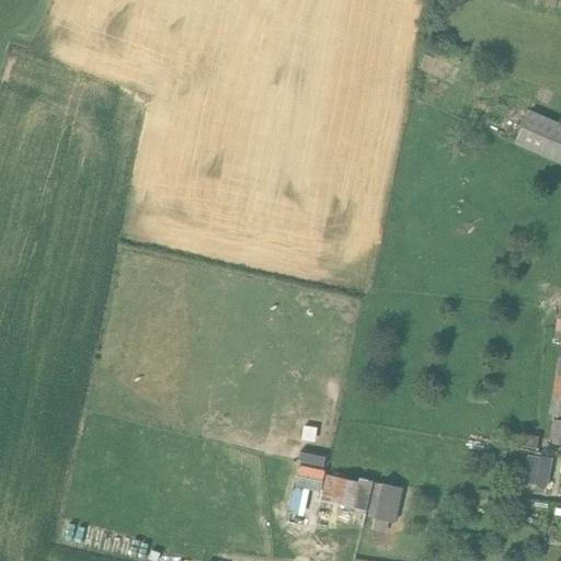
[(560,163),(560,124),(529,111),(515,144),(560,163)]
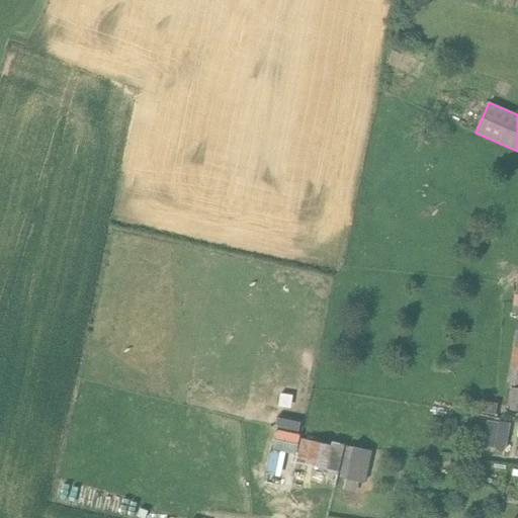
[(517,411),(517,386),(513,385),(509,410),(517,411)]
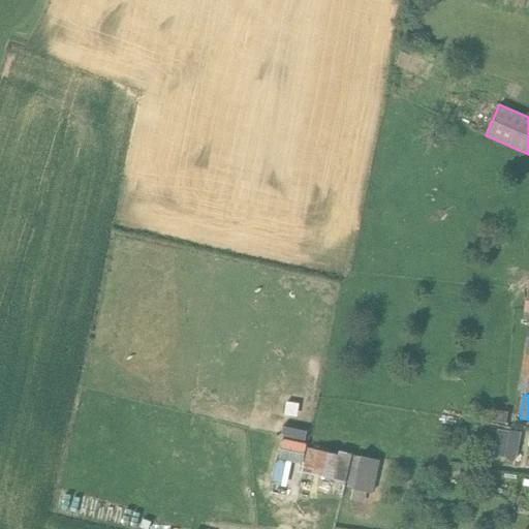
[(507,412),(506,412),(493,409),(491,422),(506,425),(507,412)]
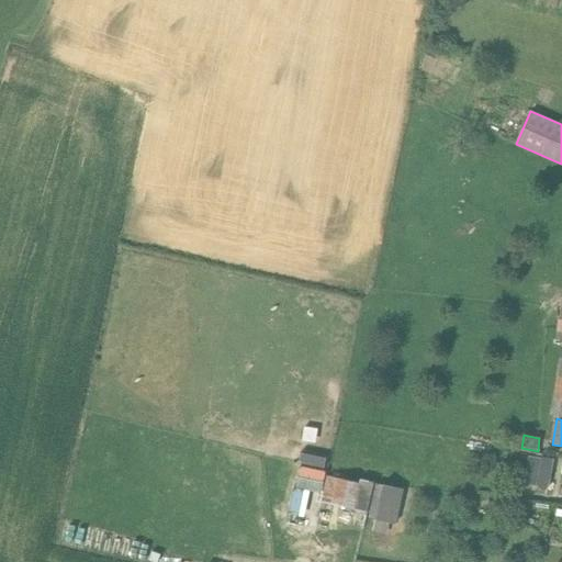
[(541,458),(528,456),(523,483),(548,487),(553,459),(541,457),(541,458)]
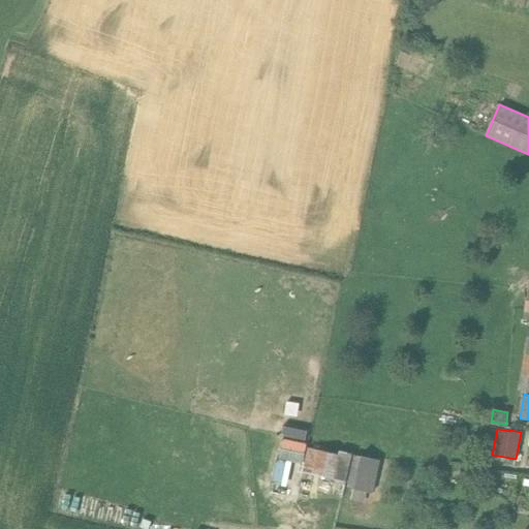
[(302,472),(302,473),(345,483),(351,455),(339,452),(338,455),(307,447),(302,472)]
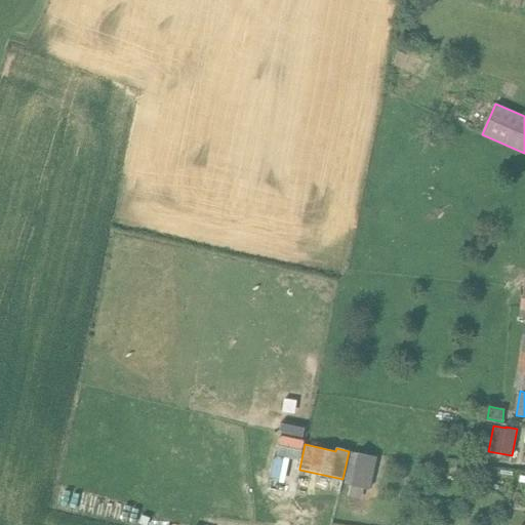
[(369,490),(376,457),(357,453),(348,495),(361,499),(363,489),(369,490)]
